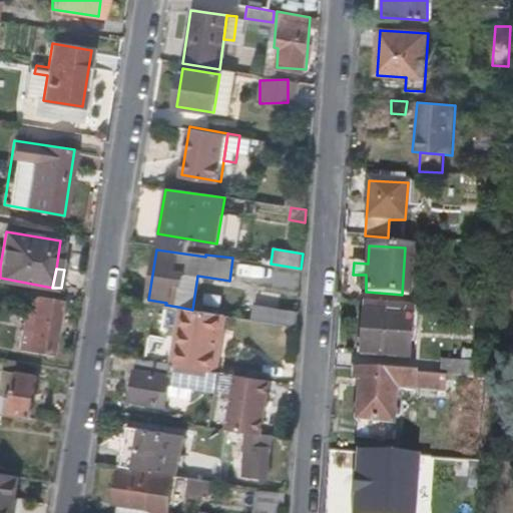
[(257,291),(253,306),(277,309),(279,295),(257,291)]
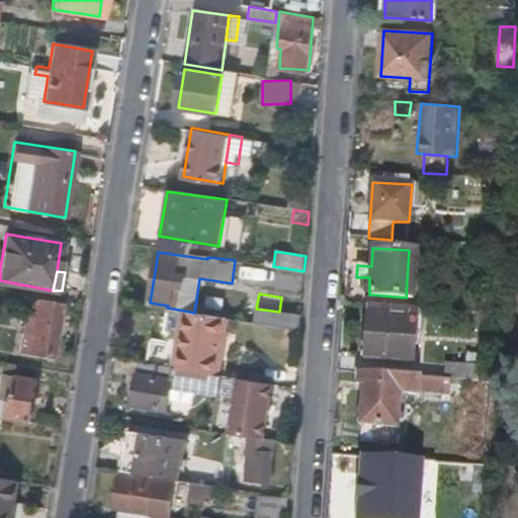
[(60,356),(68,306),(33,300),(25,352),(60,356)]
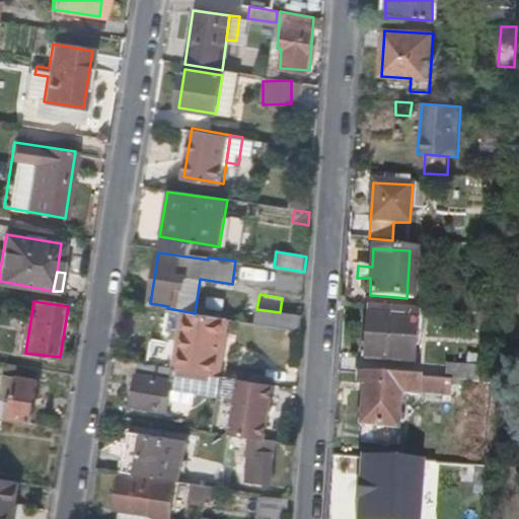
[(404,308),(369,305),(366,359),(413,362),(415,319),(403,318),(404,308)]
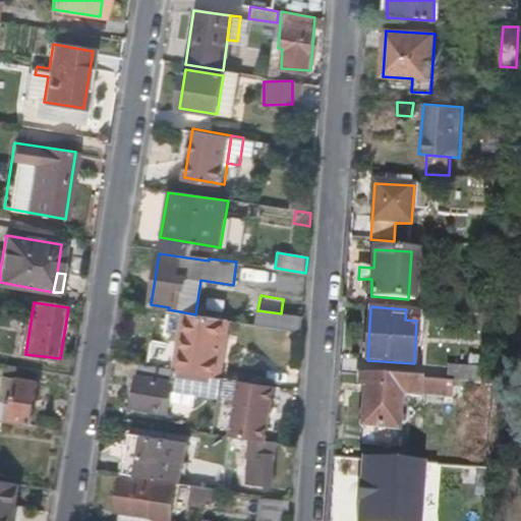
[(256,324),(301,332),(302,316),(281,313),(257,310),(256,324)]
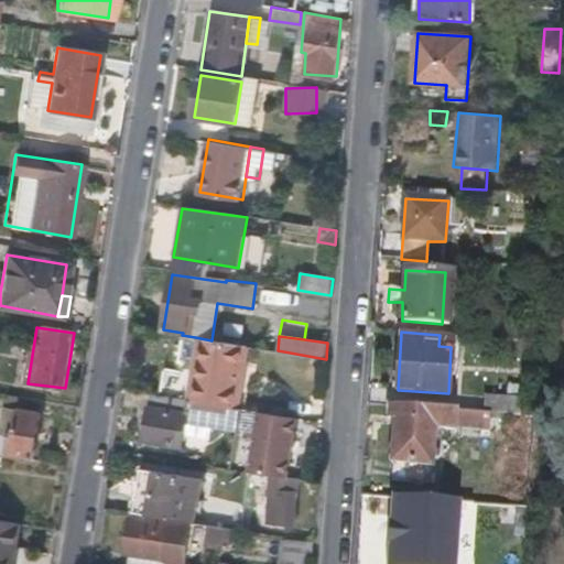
[(187,400),(239,408),(242,387),(239,386),(241,366),(245,366),(248,346),(212,340),(195,337),(187,400)]
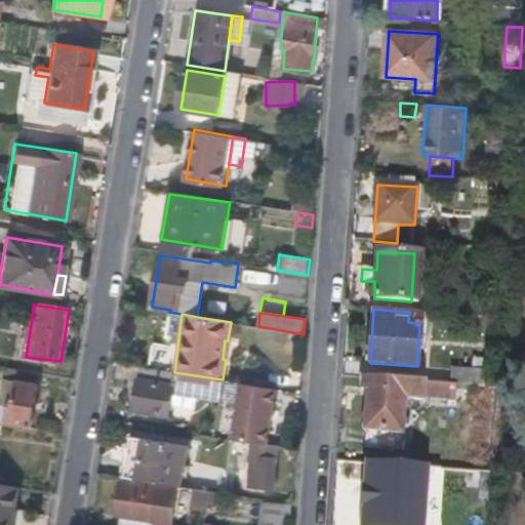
[(170,392),(219,401),(223,379),(174,372),(138,366),(131,411),(160,417),(162,406),(168,406),(170,392)]
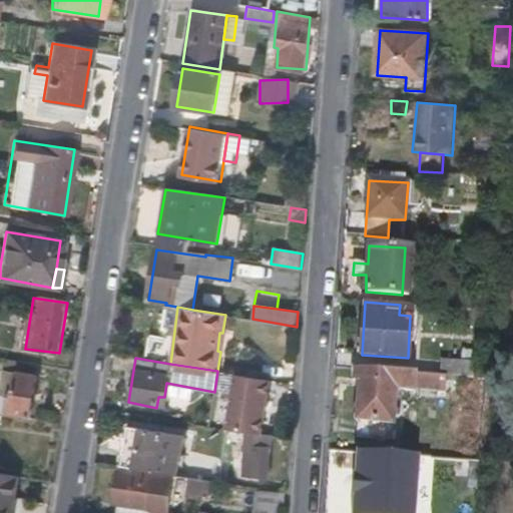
[(40,364),(10,360),(8,373),(19,374),(38,378),(40,364)]
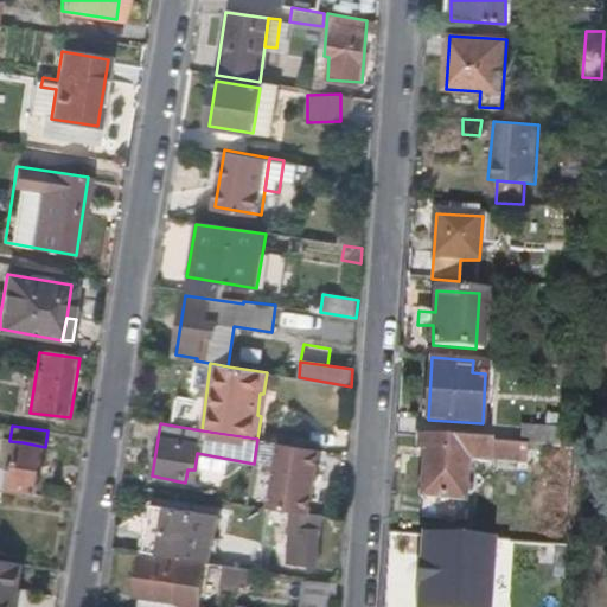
[(523,446),(558,449),(558,432),(524,428),(523,446)]
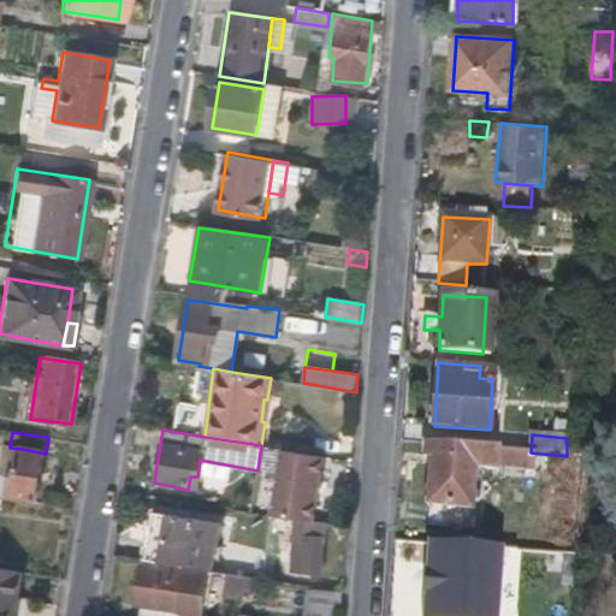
[(491,436),(490,449),(521,452),(521,437),(491,436)]
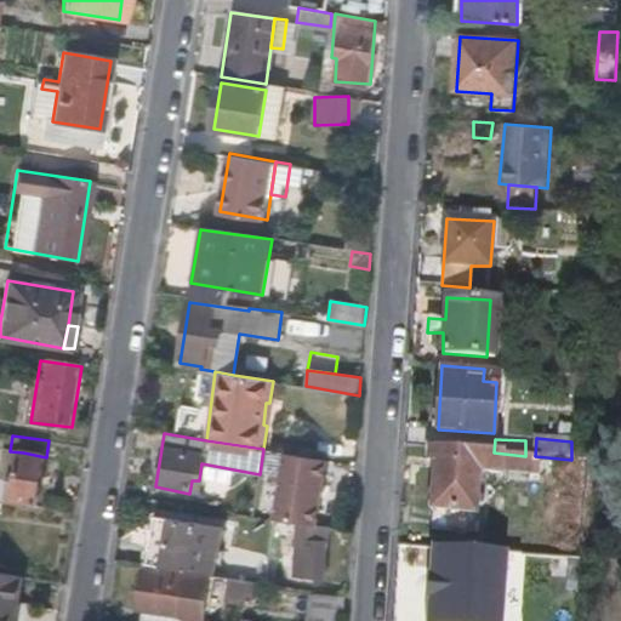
[(431,448),(421,448),(420,462),(429,462),(431,448)]
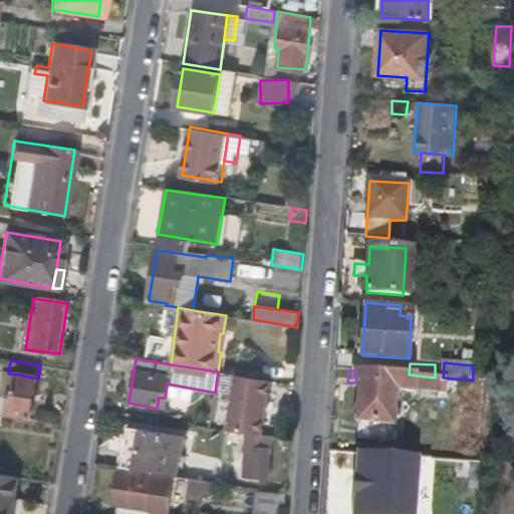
[(356,370),(355,382),(352,424),(387,427),(389,427),(391,393),(393,373),(356,370)]
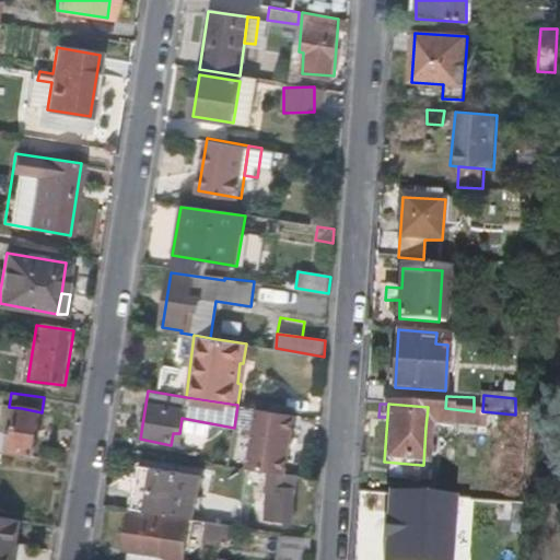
[(21,408),(9,407),(6,431),(11,432),(16,433),(21,408)]
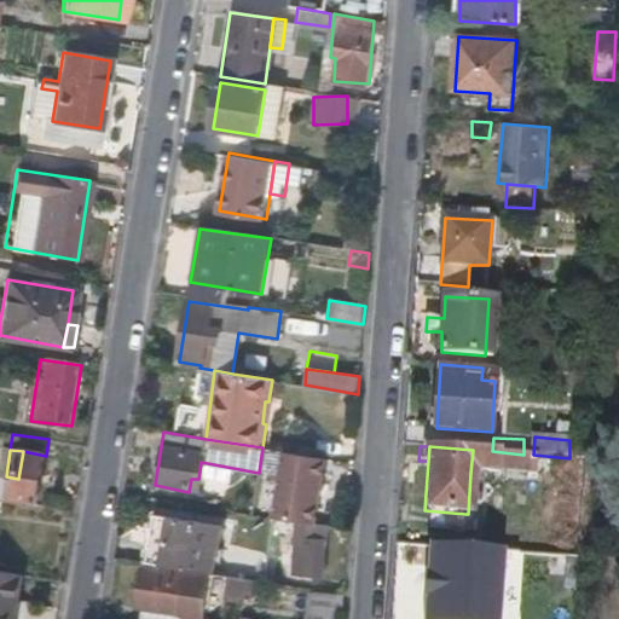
[(492,451),(473,450),(470,473),(490,474),(491,470),(528,473),(530,455),(524,455),(492,451)]
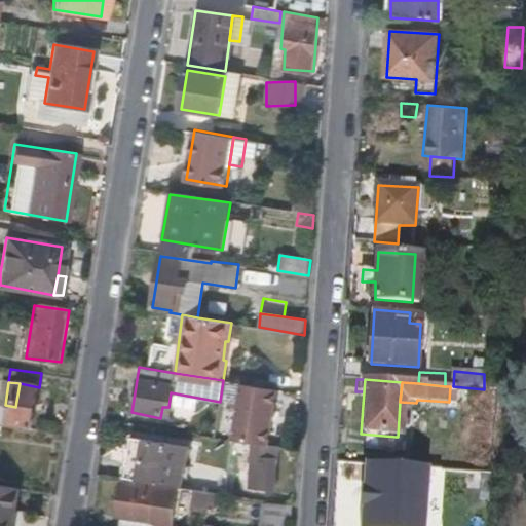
[(15,407),(10,406),(8,424),(31,426),(39,387),(20,383),(15,407)]
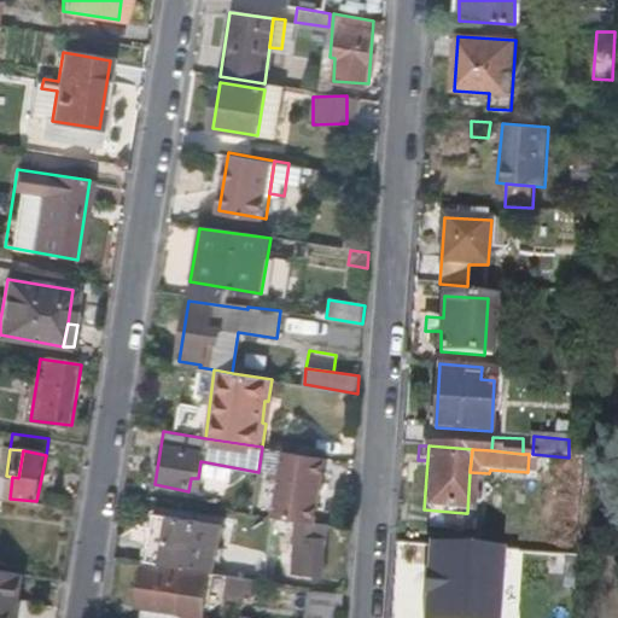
[(284,450),(274,518),(299,522),(315,524),(325,458),(284,450)]
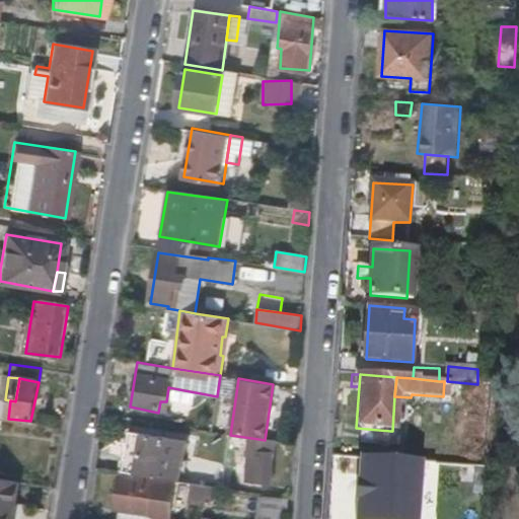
[(390,431),(356,428),(356,445),(388,447),(390,431)]
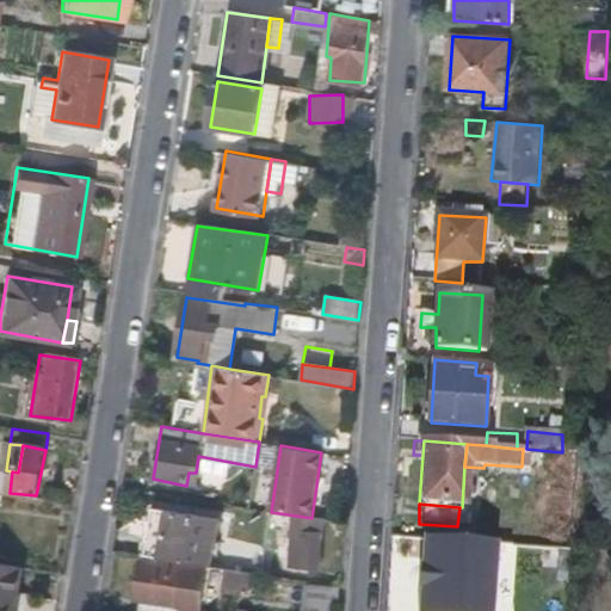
[(154,506),(146,555),(161,557),(208,565),(210,565),(217,516),(154,506)]
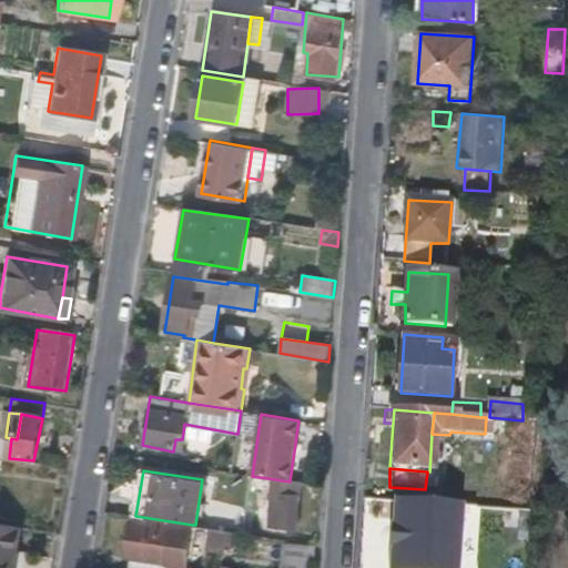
[(295,527),(301,484),(290,482),(275,479),(270,513),(280,514),(277,525),(295,527)]
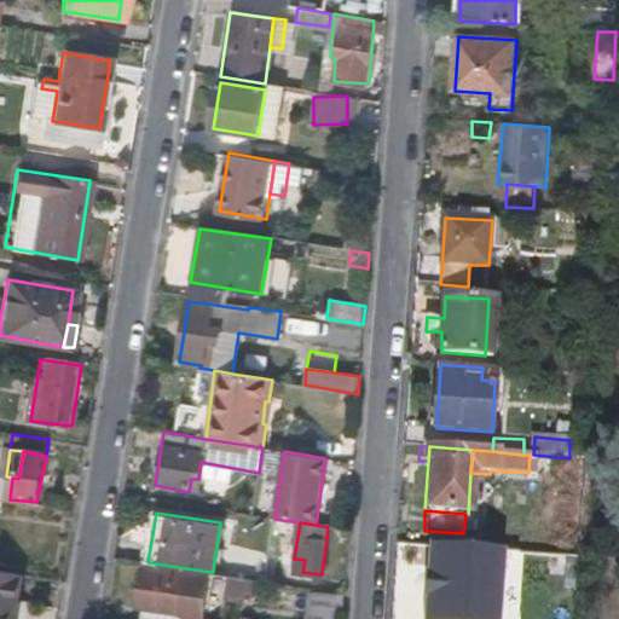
[(435,618),(441,548),(429,548),(424,618),(435,618)]
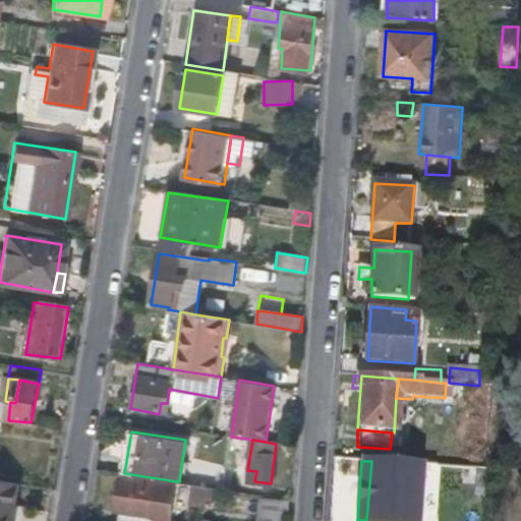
[(371,461),(366,520),(420,520),(424,465),(371,461)]
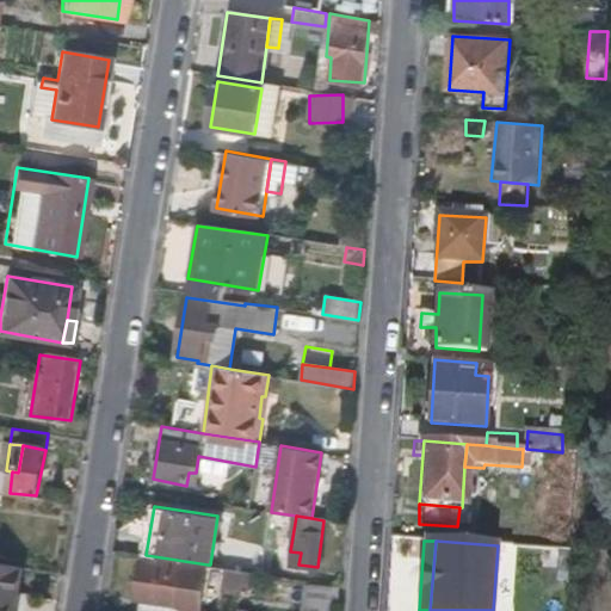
[(288,563),(298,565),(301,553),(290,551),(288,563)]
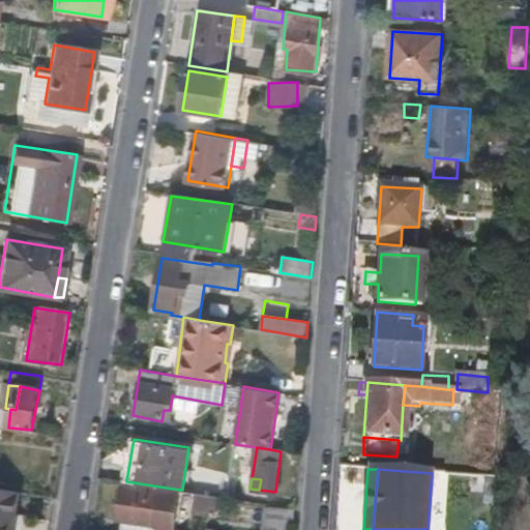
[(173,529),(180,490),(140,483),(139,487),(122,484),(117,520),(126,522),(124,529),(173,529)]
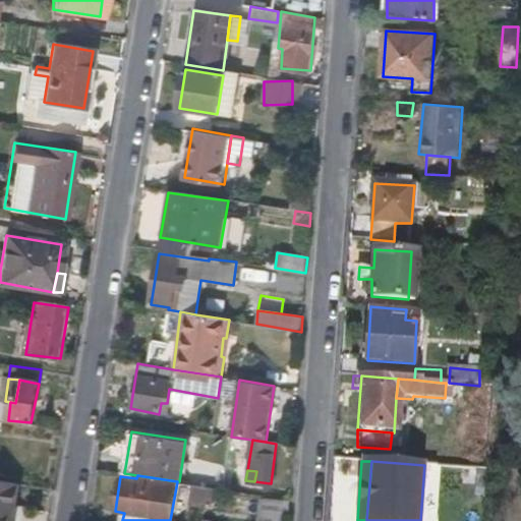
[(16,483),(0,480),(0,520),(6,520),(8,508),(12,509),(16,483)]
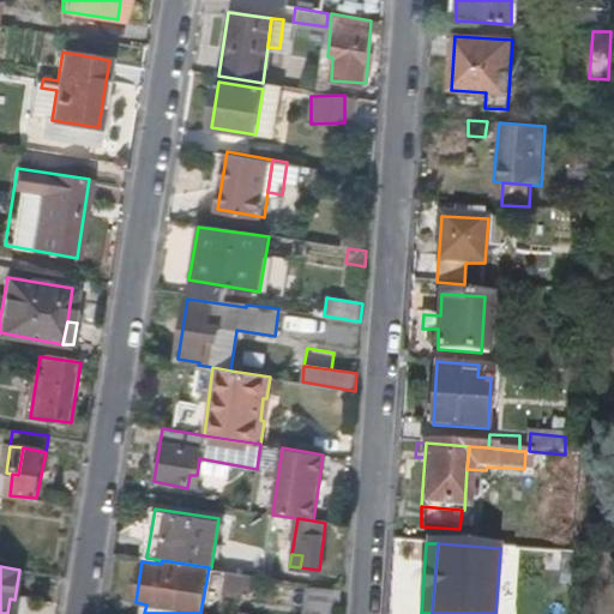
[(306,602),(341,608),(342,589),(308,584),(306,602)]
